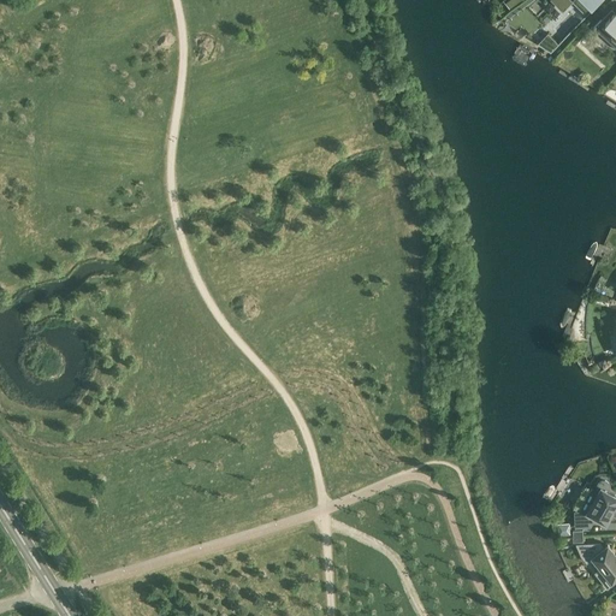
[(521,0),(510,0),(505,4),(510,10),(522,1),(521,0)]
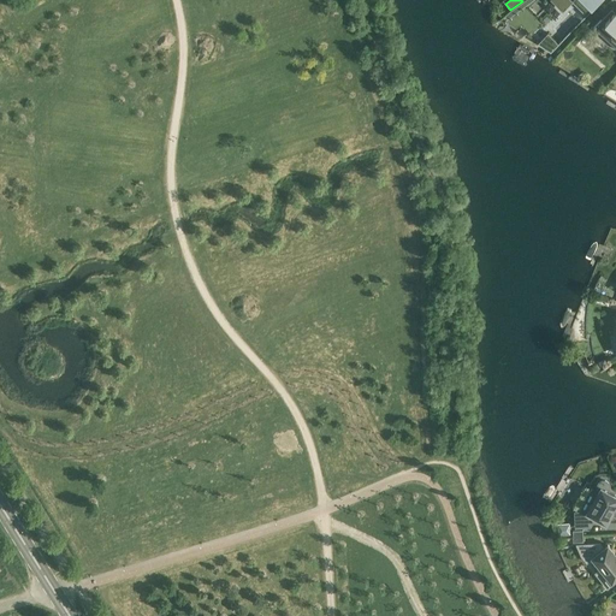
[(551,0),(563,11),(573,1),(585,13),(597,0),(551,0)]
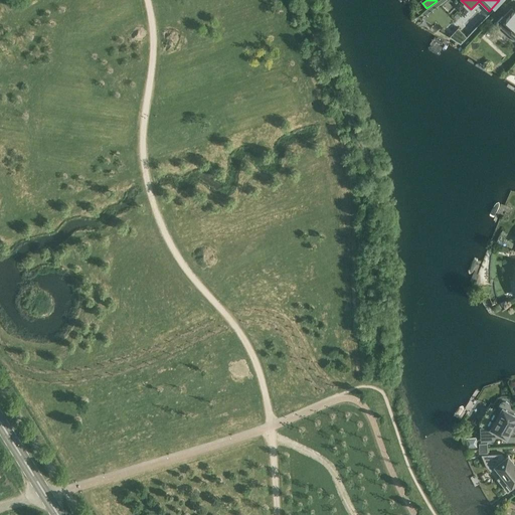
[(514,7),(514,9),(506,18),(514,26),(514,28),(511,32),(514,35),(514,7)]
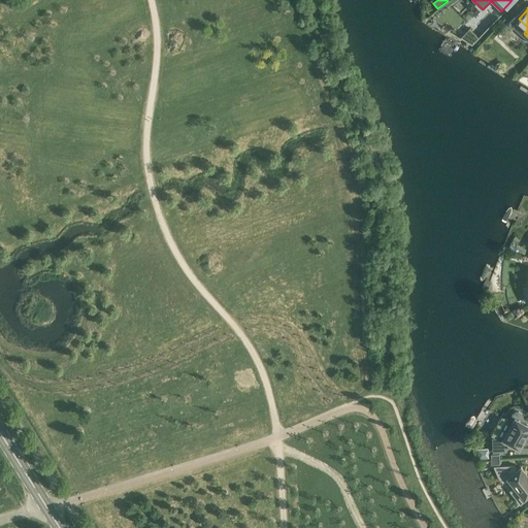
[(480,37),(470,28),(461,37),(472,43),(480,37)]
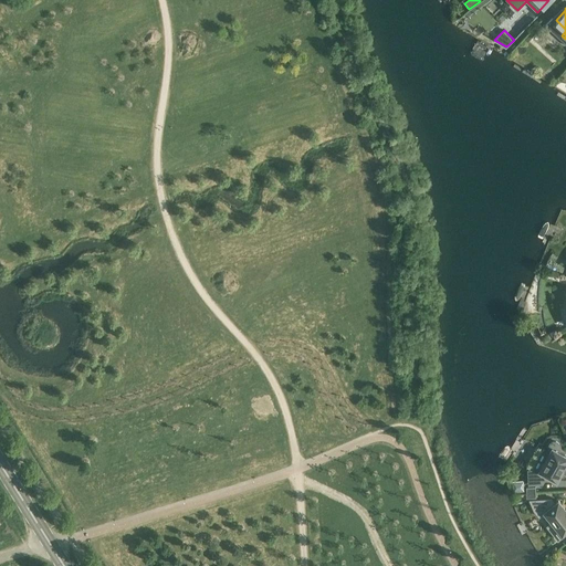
[(551,451),(541,471),(528,470),(530,484),(543,483),(547,475),(557,481),(565,463),(565,454),(558,451),(559,450),(559,448),(559,447),(559,444),(557,443),(556,442),(554,442),(553,442),(551,443),(549,446),(549,448),(549,450),(551,451)]
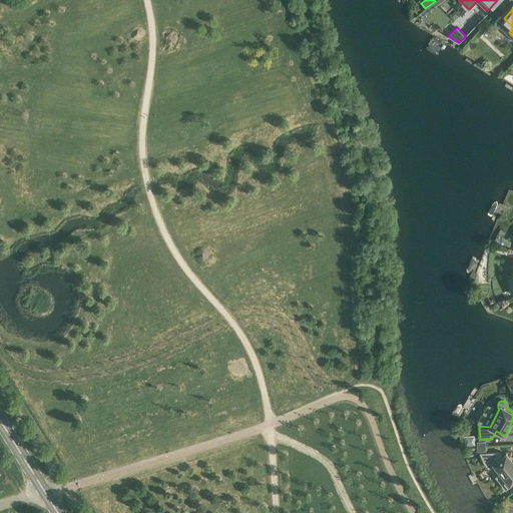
[(475,436),(464,436),(465,446),(476,446),(475,436)]
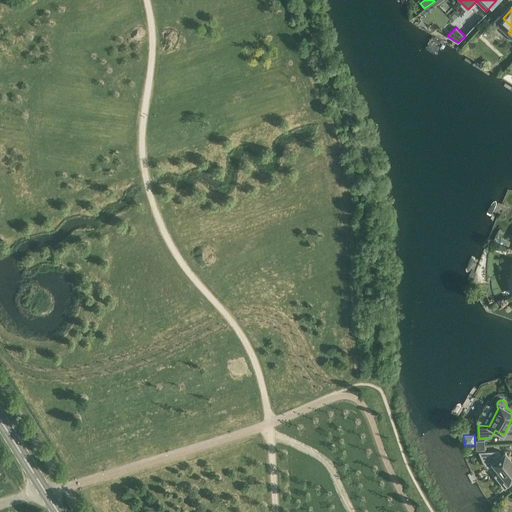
[(498,451),(480,452),(483,462),(488,467),(493,463),(503,476),(498,480),(505,489),(511,482),(511,460),(505,452),(502,455),(498,451)]
